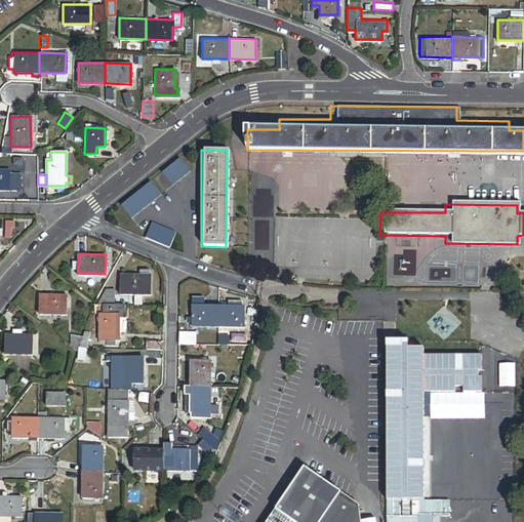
[(151,274),(121,273),(120,292),(134,293),(142,293),(150,293),(151,274)]
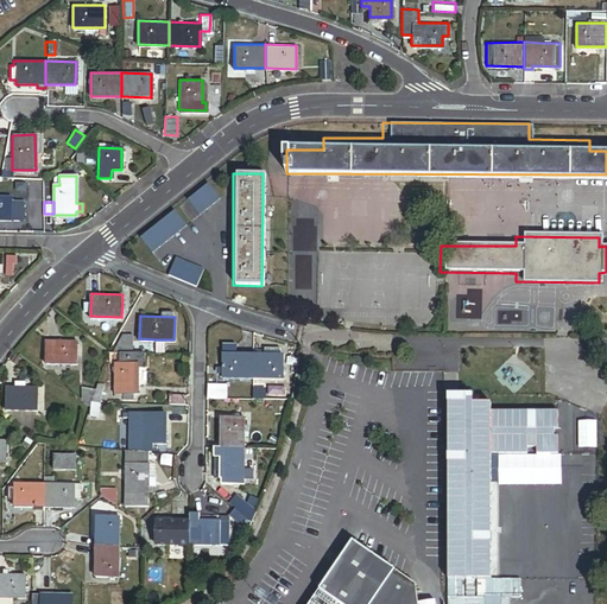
[(121,332),(112,350),(121,350),(132,350),(133,332),(121,332)]
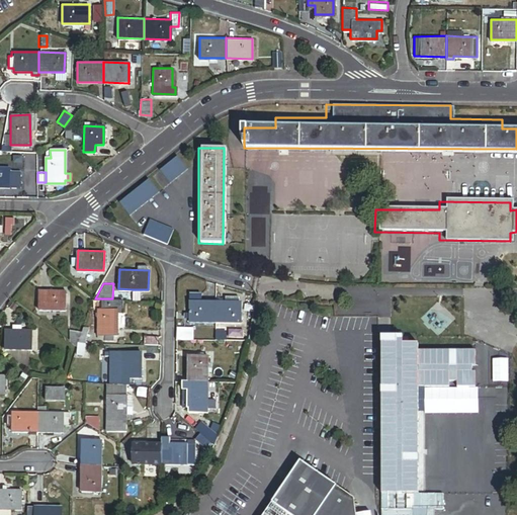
[(65,289),(39,288),(38,309),(65,309),(65,289)]
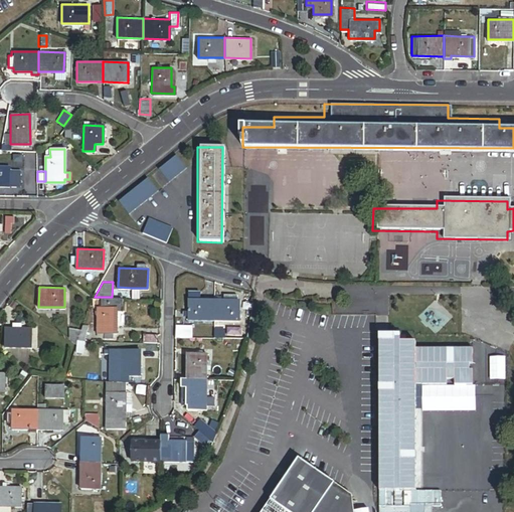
[(213,320),(214,300),(200,300),(200,294),(189,293),(188,311),(188,316),(188,319),(213,320)]
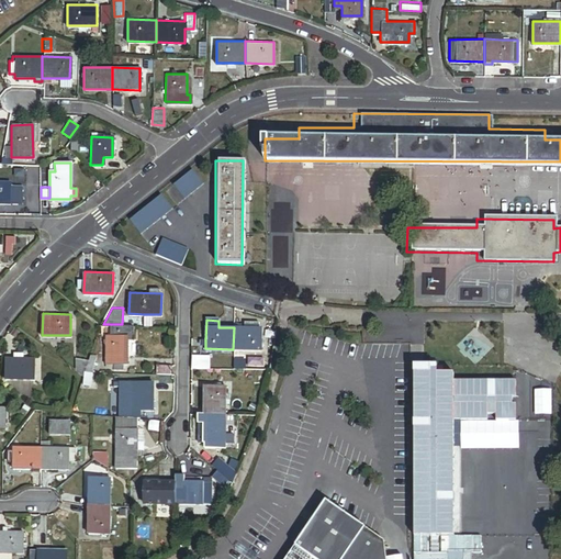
[(242,324),(234,324),(234,327),(233,349),(260,349),(261,327),(259,327),(259,322),(244,321),(244,327),(240,327),(242,324)]
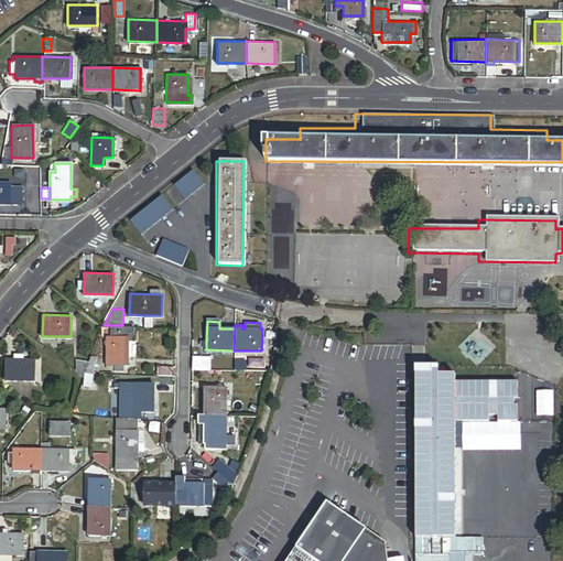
[(122,325),(112,325),(112,336),(107,336),(107,364),(109,364),(114,364),(114,367),(114,370),(122,370),(122,365),(128,365),(128,340),(133,340),(134,325),(122,325)]
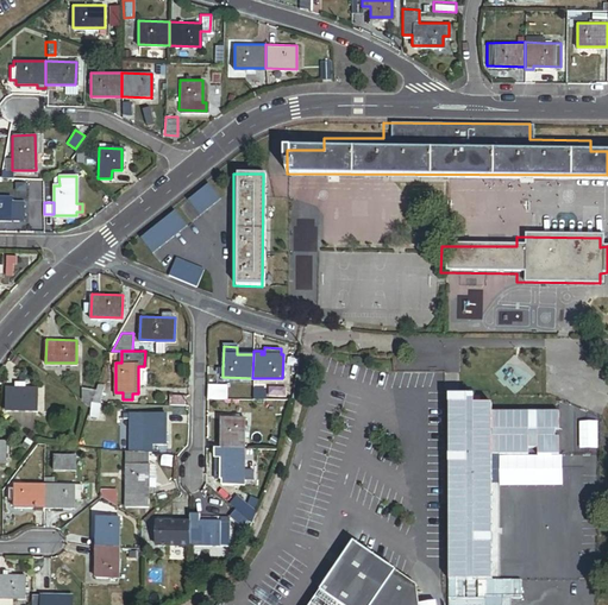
[(227,383),(207,383),(206,397),(226,397),(227,383)]
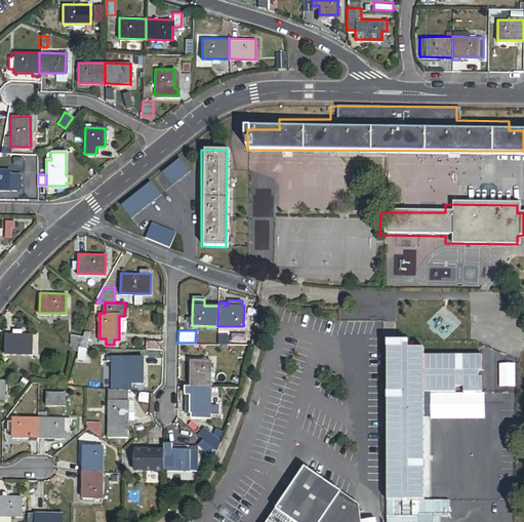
[(90,331),(84,331),(83,334),(80,345),(86,345),(87,338),(90,331)]
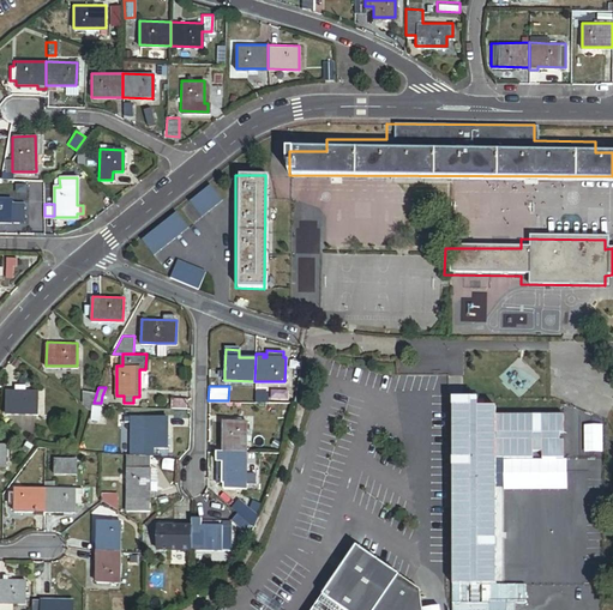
[(14,390),(6,390),(6,412),(37,412),(37,390),(24,390),(14,390)]
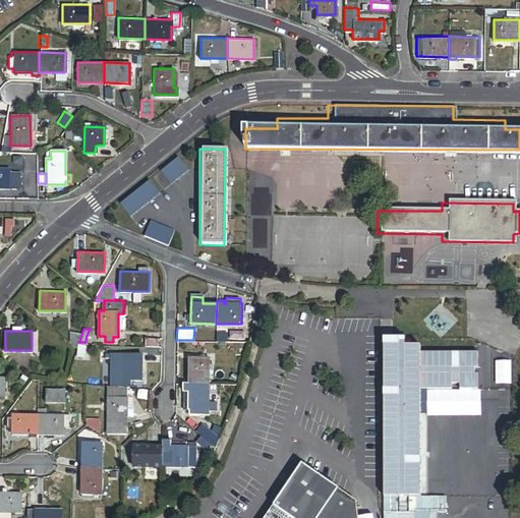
[(71,331),(71,343),(77,348),(79,342),(82,332),(71,331)]
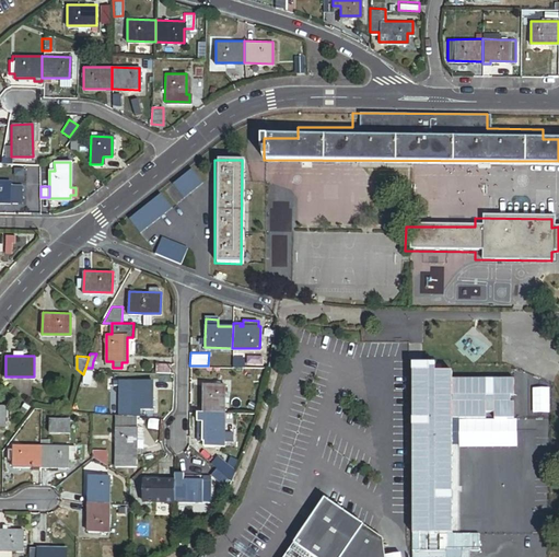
[(153,380),(131,379),(131,382),(128,382),(128,390),(131,390),(130,407),(136,407),(140,407),(152,408),(153,380)]
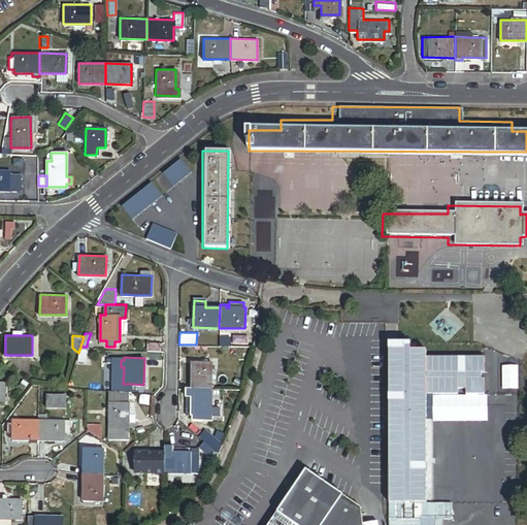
[(191,388),(211,388),(212,362),(192,362),(191,388)]
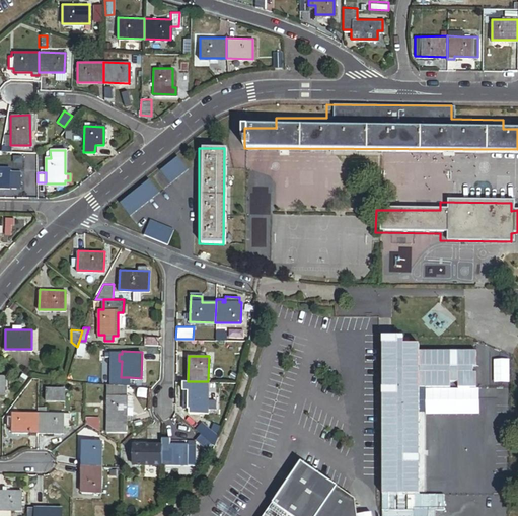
[(208,408),(208,381),(188,381),(182,381),(182,389),(188,389),(188,407),(208,408)]
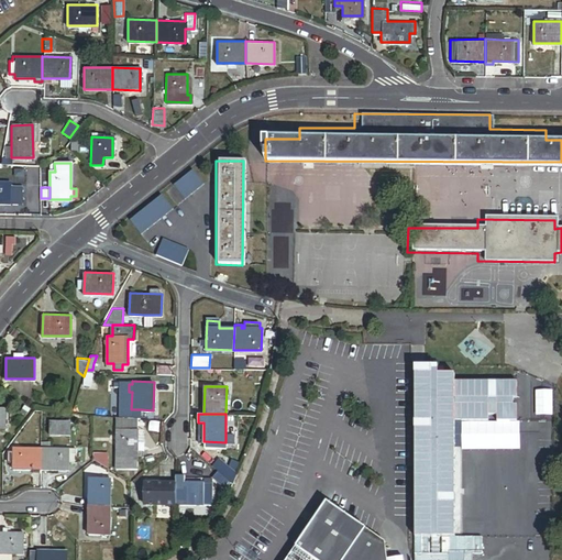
[(139,427),(139,417),(118,416),(118,427),(139,428),(139,427)]
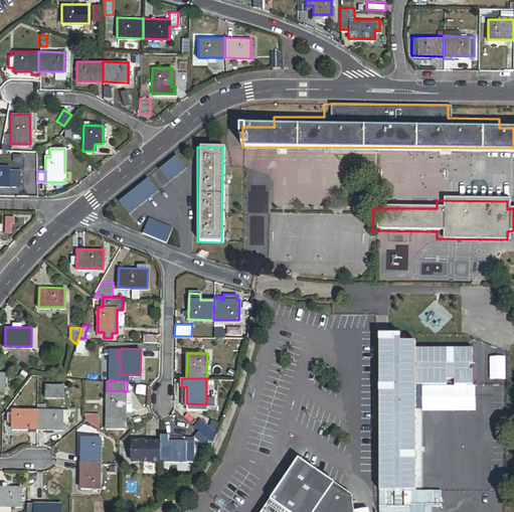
[(64,383),(45,382),(45,395),(64,396),(64,383)]
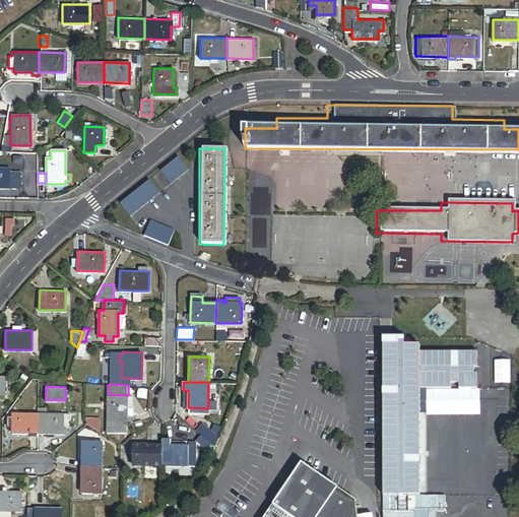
[(127,421),(128,395),(109,394),(107,431),(127,432),(127,421)]
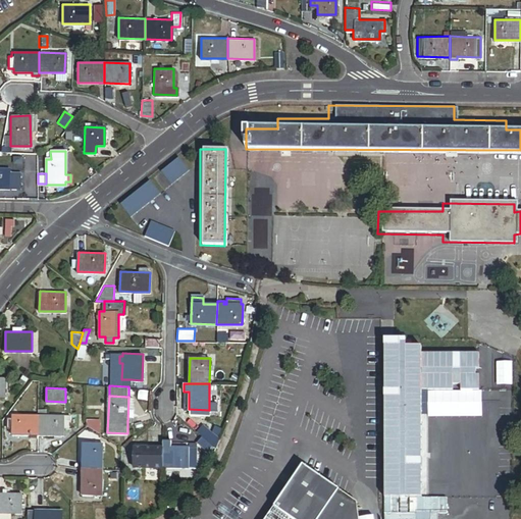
[(39,433),(39,413),(13,413),(13,432),(39,433)]
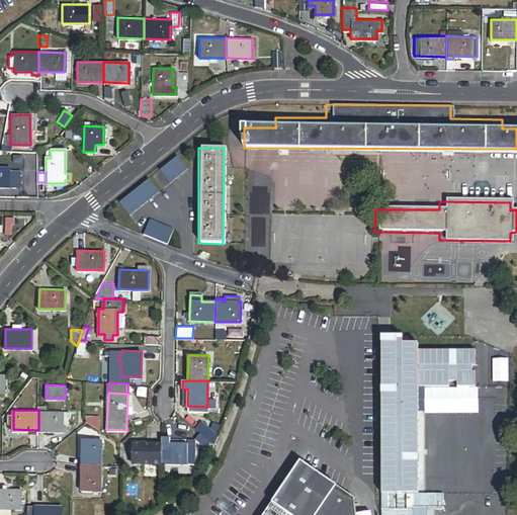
[(64,410),(38,410),(38,430),(64,430),(64,422),(64,410)]
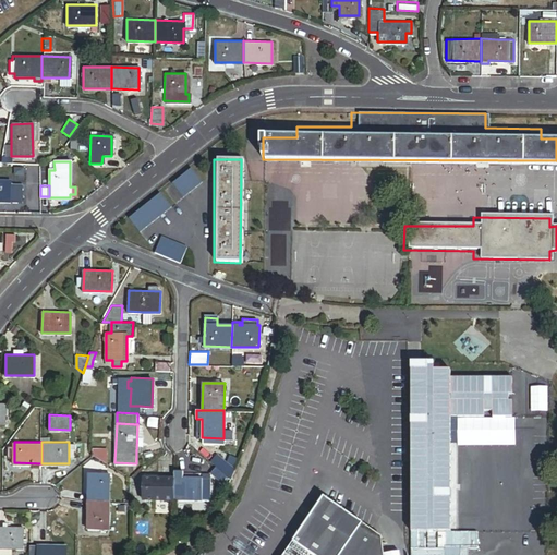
[(108,445),(92,445),(92,451),(108,461),(108,445)]
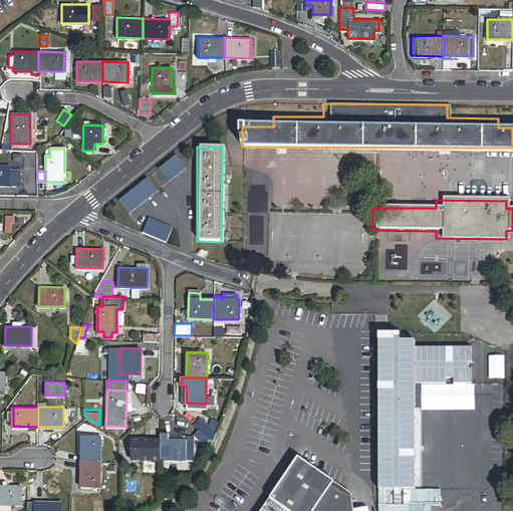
[(199,417),(193,424),(211,439),(216,431),(199,417)]
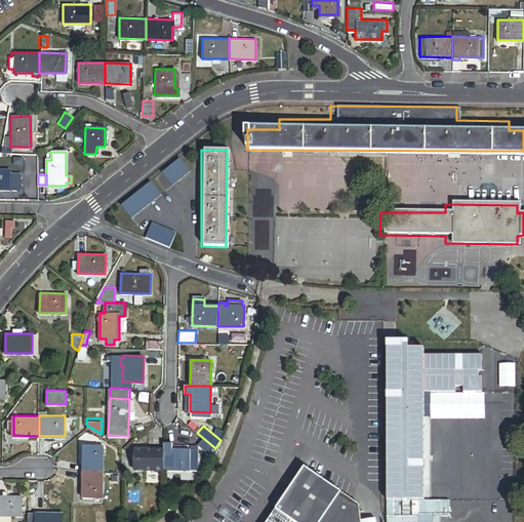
[(172,443),(164,443),(164,449),(163,469),(196,470),(197,449),(172,449),(172,443)]
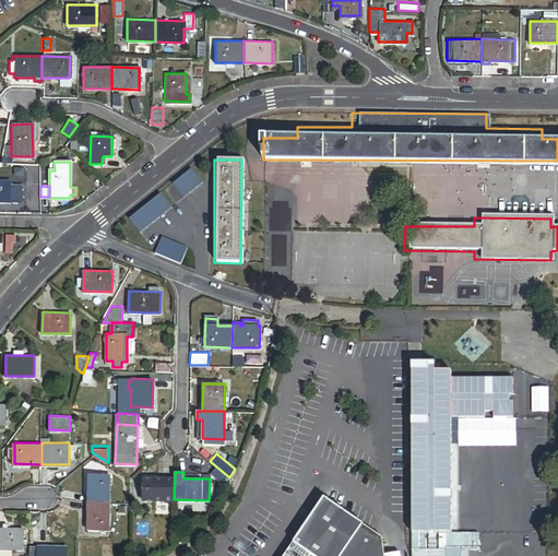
[(88,500),(110,501),(111,473),(90,473),(88,500)]
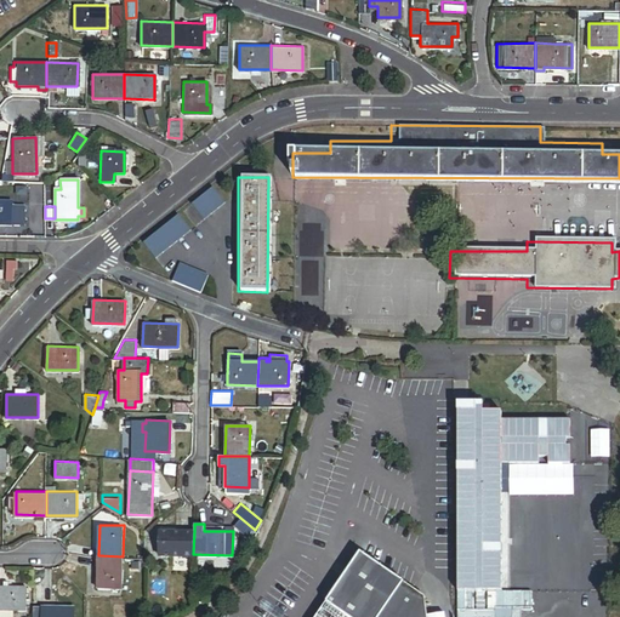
[(163,553),(193,554),(194,531),(163,530),(163,553)]
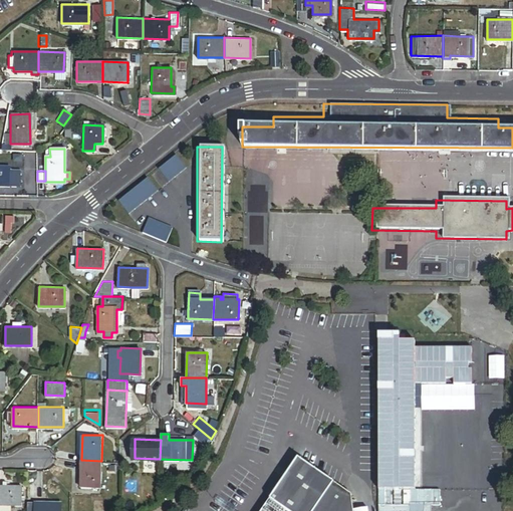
[(351,510),(348,492),(331,479),(300,458),(281,488),(265,510),(261,507),(258,510),(351,510)]
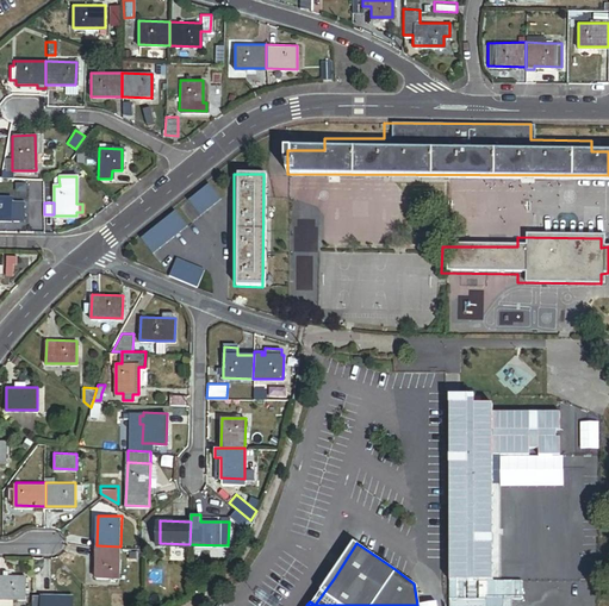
[(119,575),(120,547),(97,545),(94,544),(94,553),(97,554),(97,575),(119,575)]
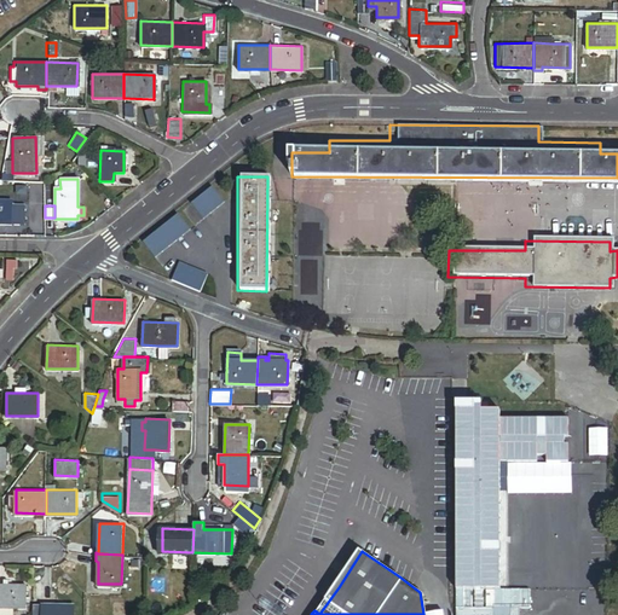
[(0,605),(27,607),(28,584),(10,582),(5,582),(5,579),(0,578),(0,605)]
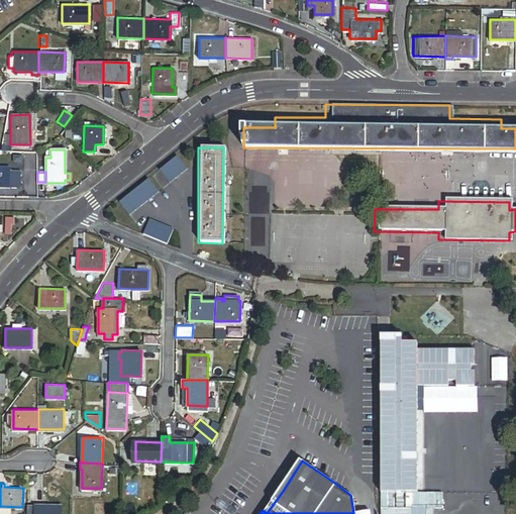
[(61,513),(62,504),(44,503),(44,500),(37,499),(37,503),(36,503),(35,513),(61,513)]
